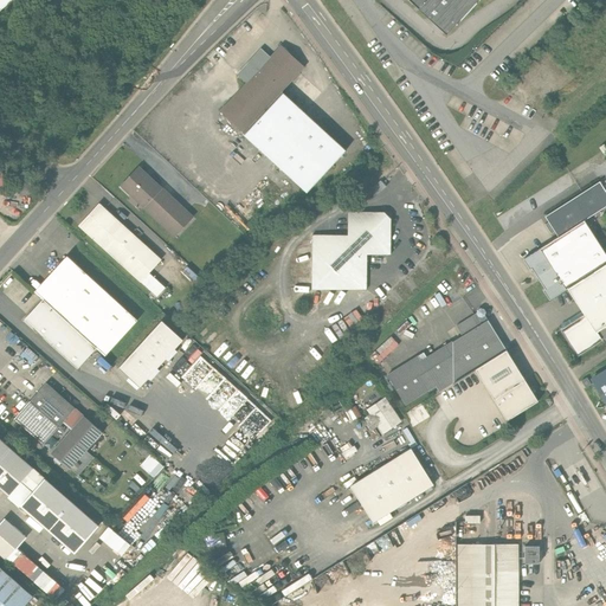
[(407,0),(419,11),(420,11),(446,36),(478,0),(407,0)]
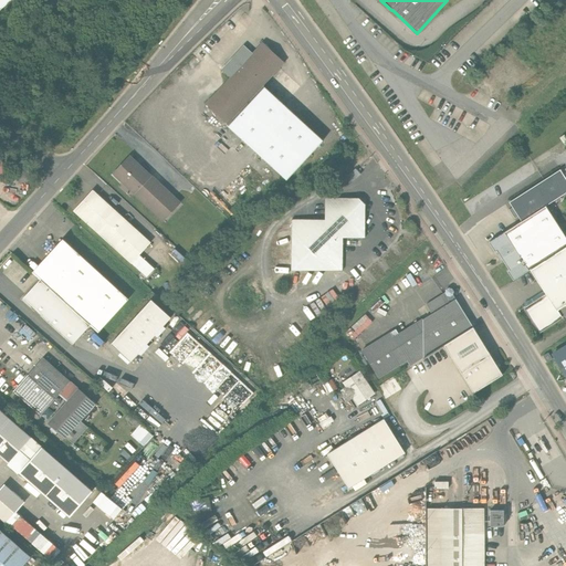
[(220,69),(230,77),(206,104),(229,125),(228,126),(286,180),(323,140),(264,86),(286,63),(262,41),(258,46),(252,52),(243,44),(220,69)]
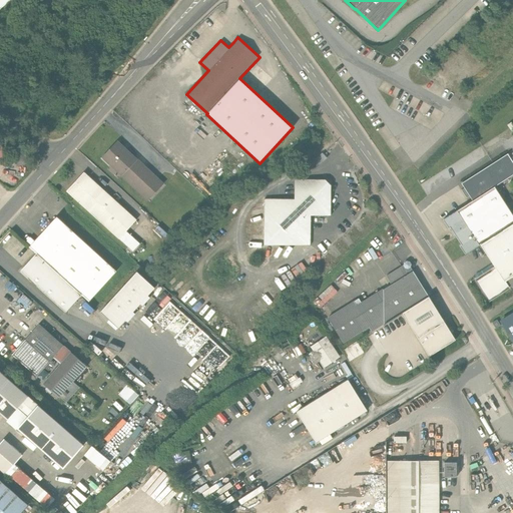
[(163,184),(117,141),(100,159),(146,202),(163,184)]
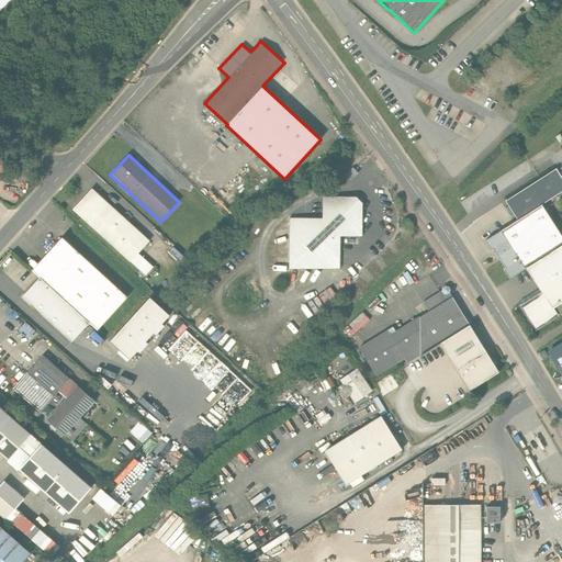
[(561,245),(561,237),(541,205),(561,191),(561,178),(555,169),(540,179),(505,201),(517,221),(484,242),(490,250),(492,249),(497,258),(504,269),(503,270),(508,279),(525,269),(561,245)]
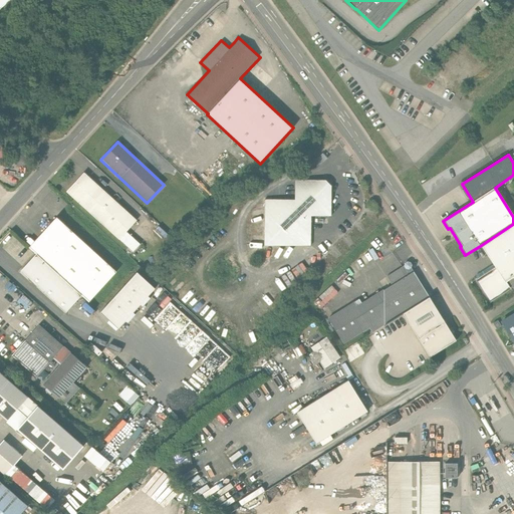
[(137,221),(83,173),(65,192),(132,253),(140,245),(126,232),(137,221)]
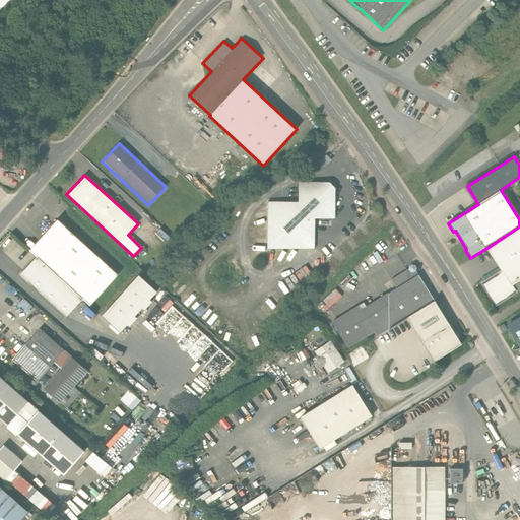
[(299,182),(299,202),(268,202),(268,249),(315,250),(315,219),(335,219),(335,188),(332,185),(330,182),(299,182)]
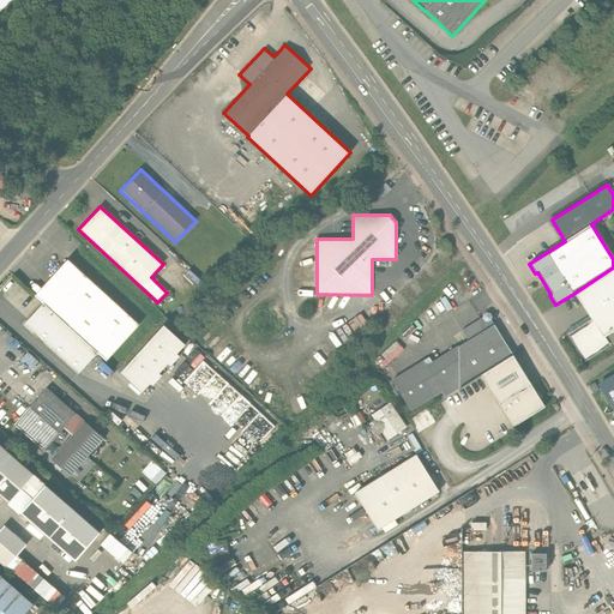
[(139,325),(67,260),(35,296),(43,304),(97,353),(107,361),(139,325)]
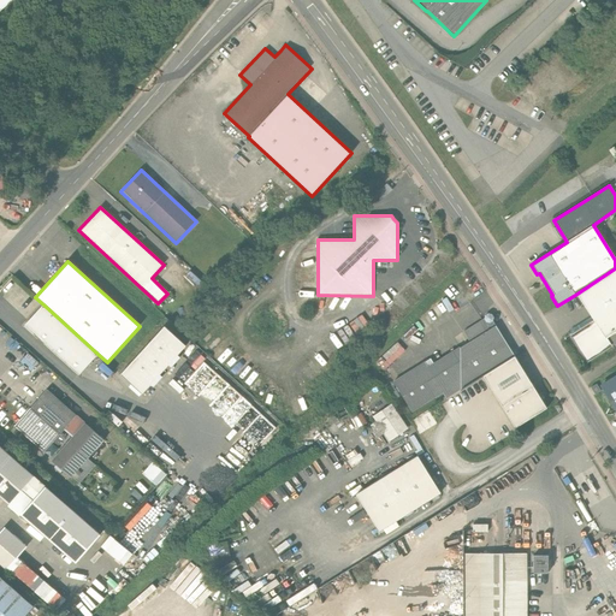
[(615,268),(575,295),(593,321),(570,336),(587,363),(611,348),(606,338),(609,337),(615,332),(615,268)]
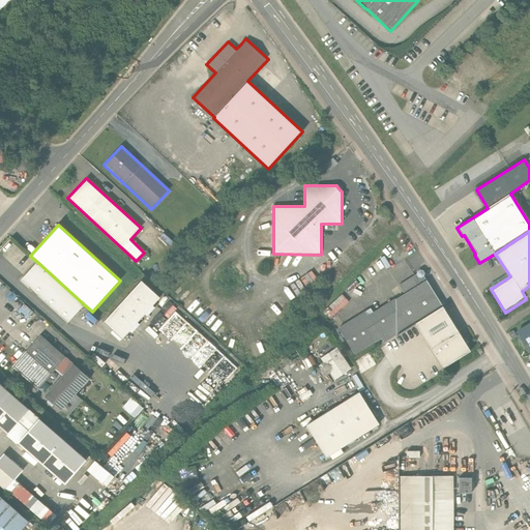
[(84,304),(37,262),(20,281),(67,324),(84,304)]
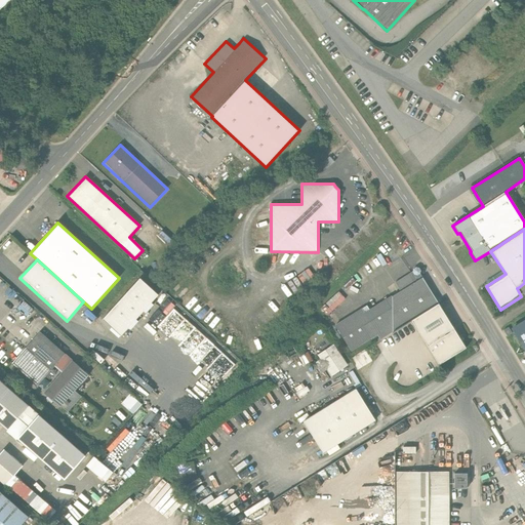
[(411,273),(395,283),(401,292),(364,313),(362,309),(335,326),(351,352),(377,336),(380,340),(412,321),(439,304),(420,275),(421,271),(419,268),(416,268),(413,269),(413,272),(411,273)]
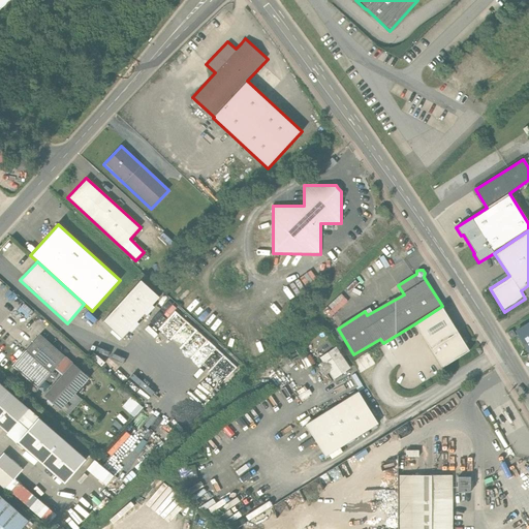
[(118,306),(145,276),(141,272),(114,302),(118,306)]
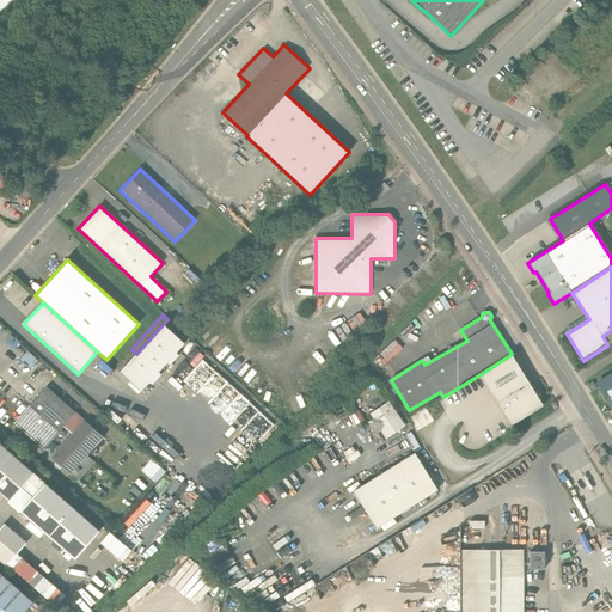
[(185,344),(164,325),(120,373),(141,392),(185,344)]
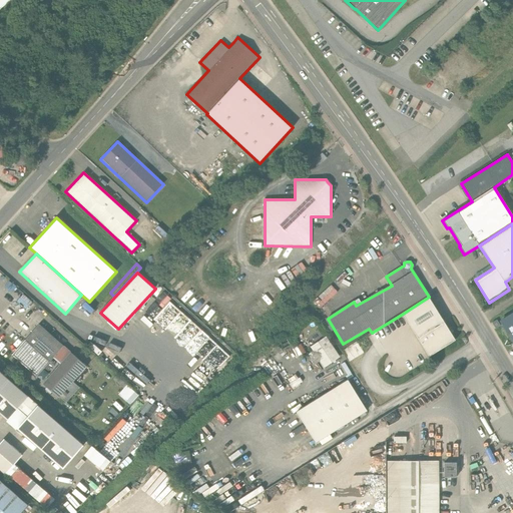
[(429,297),(403,314),(414,332),(430,357),(456,341),(450,331),(441,315),(429,297)]
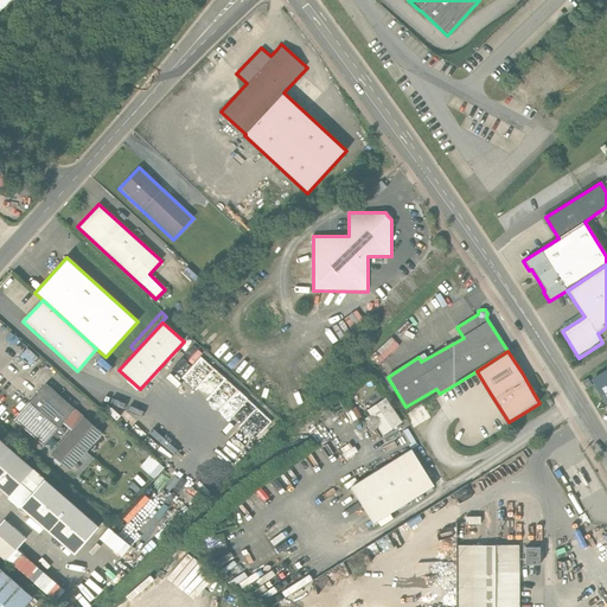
[(606,370),(590,381),(606,407),(606,370)]
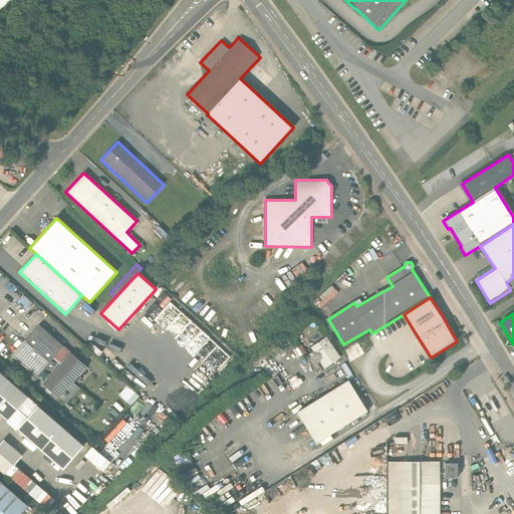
[(78,361),(39,327),(34,333),(13,357),(36,376),(52,358),(61,365),(43,386),(51,392),(58,399),(65,405),(79,389),(72,382),(85,367),(78,361)]
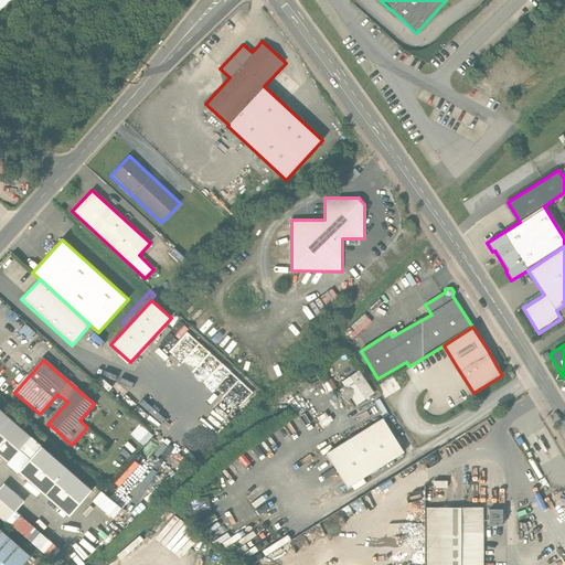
[(349,400),(354,396),(358,403),(376,393),(363,369),(343,379),(347,385),(342,387),(349,400)]
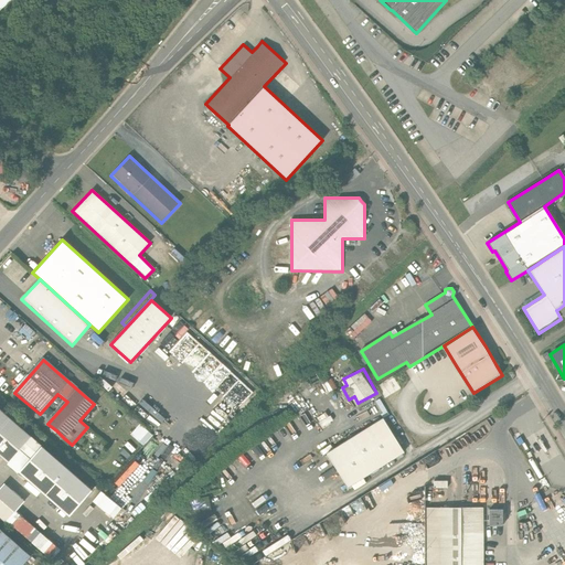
[(385,398),(402,388),(395,377),(379,387),(385,398)]
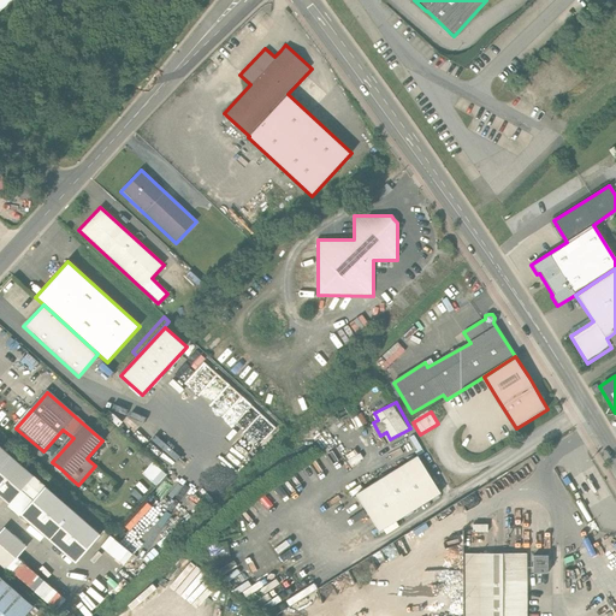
[(63,432),(46,452),(53,457),(70,438),(63,432)]
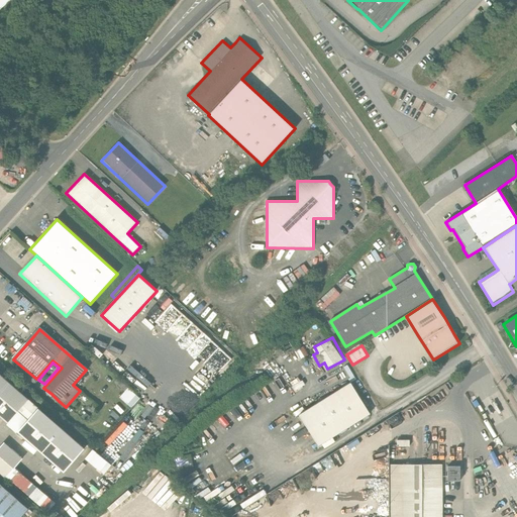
[(83,450),(0,377),(0,417),(63,473),(72,463),(83,450)]
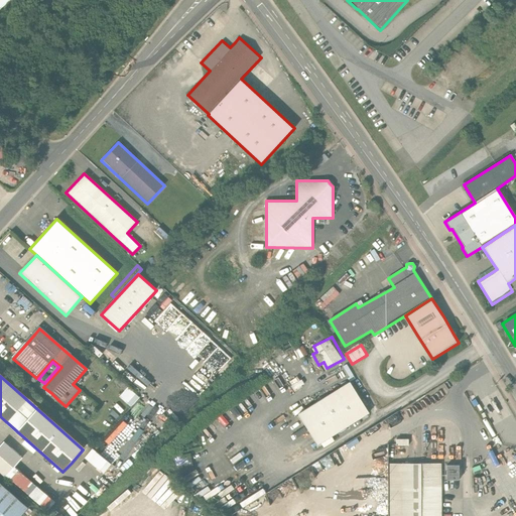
[(353,382),(298,415),(318,448),(373,415),(353,382)]
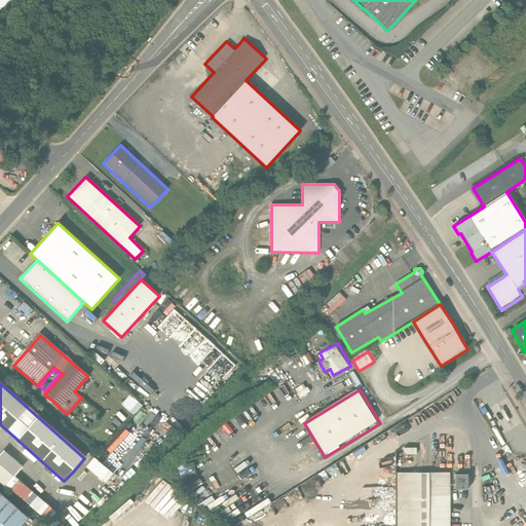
[(132,393),(122,403),(135,414),(143,404),(132,393)]
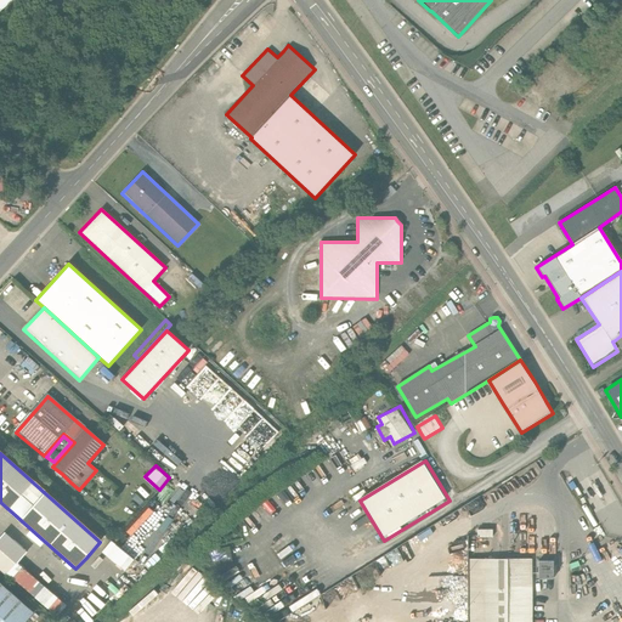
[(0,567),(7,575),(29,550),(7,530),(0,537),(0,567)]
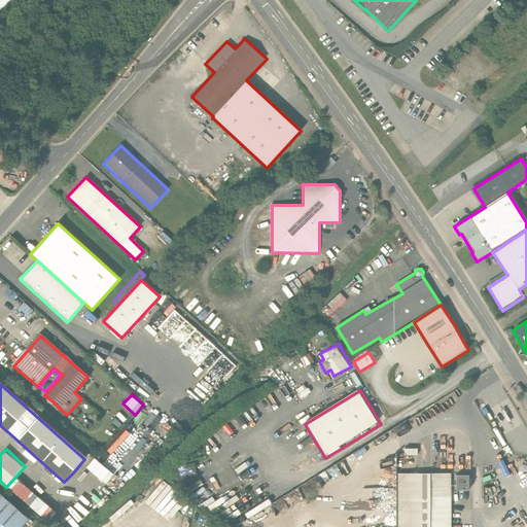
[(472,488),(472,472),(458,472),(457,488),(472,488)]
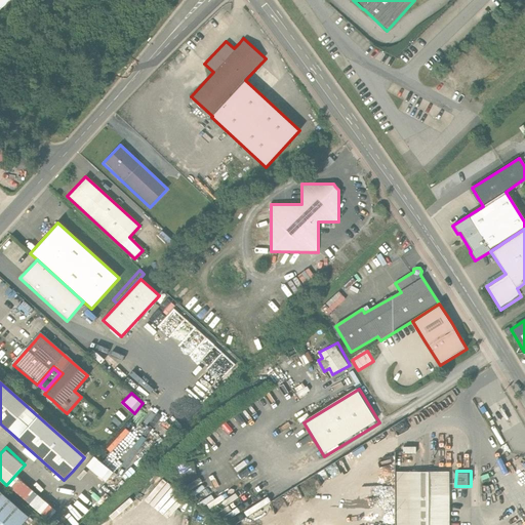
[(449,524),(449,472),(397,472),(397,524),(449,524)]
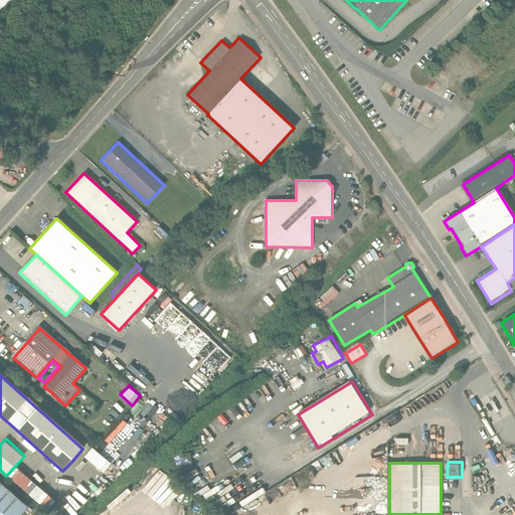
[(148,467),(135,482),(145,490),(158,476),(148,467)]
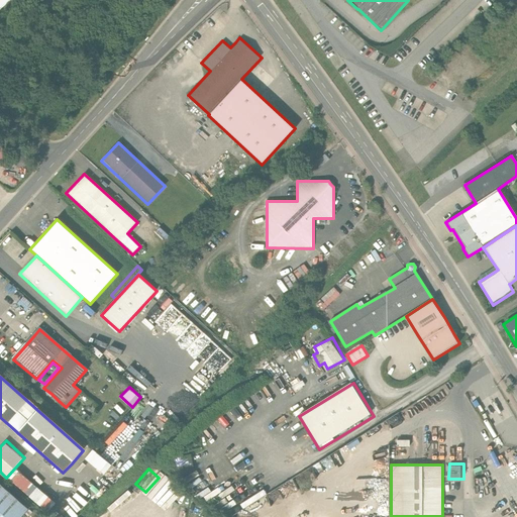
[(0,516),(21,516),(27,511),(0,486),(0,516)]
